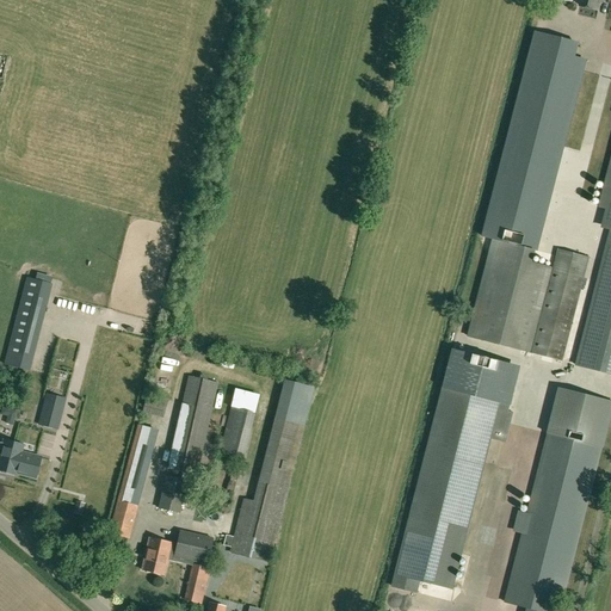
[(581,0),(580,7),(599,11),(602,1),(598,1),(598,0),(581,0)]
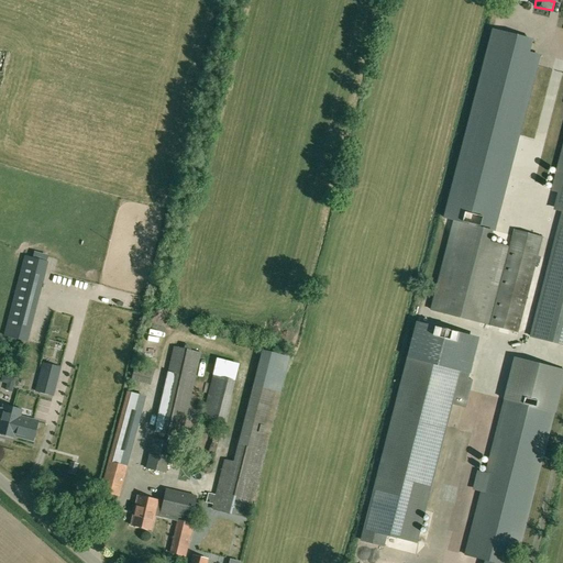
[(445,218),(455,221),(492,230),(494,231),(540,57),(530,55),(512,51),(517,36),(496,31),(445,218)]
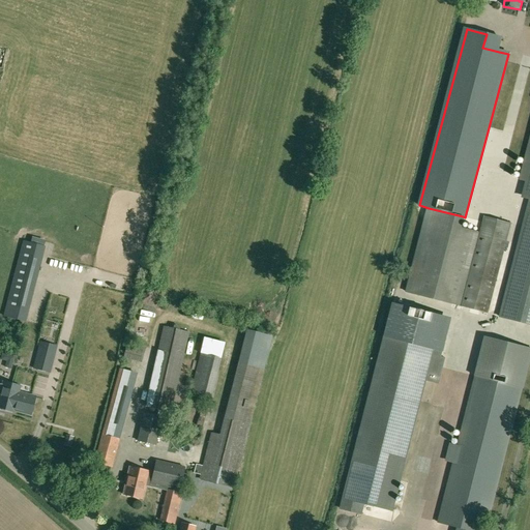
[(506,120),(513,122),(519,109),(512,106),(506,120)]
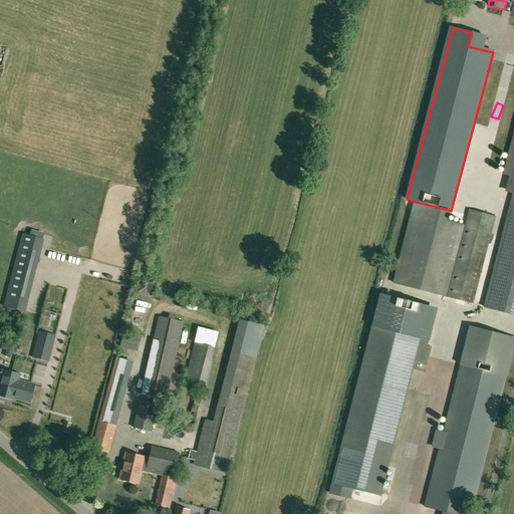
[(513,134),(504,174),(510,176),(513,176),(513,191),(513,194),(484,307),(513,314),(513,134)]
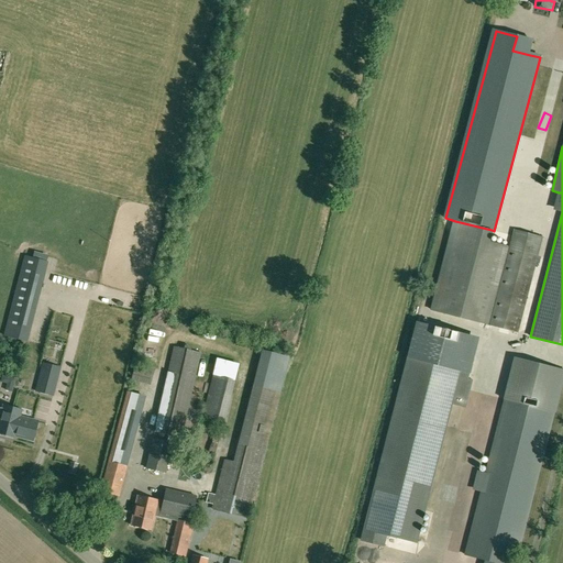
[(489,241),(492,230),(455,221),(432,310),(489,324),(509,246),(489,241)]
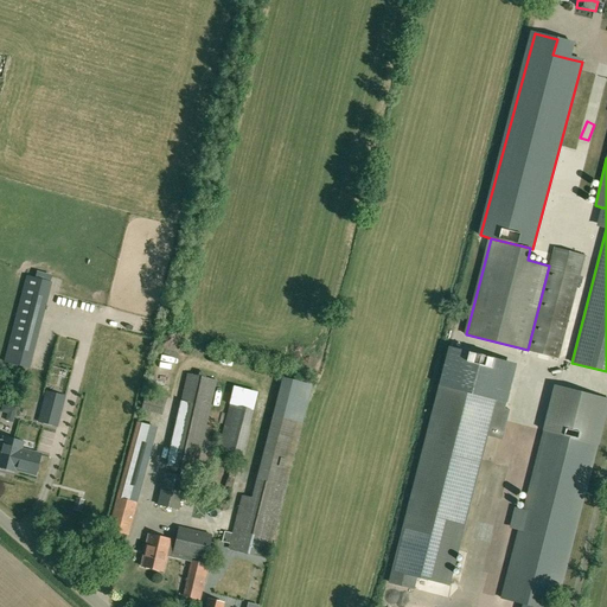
[(587,255),(555,246),(528,350),(560,359),(587,255)]
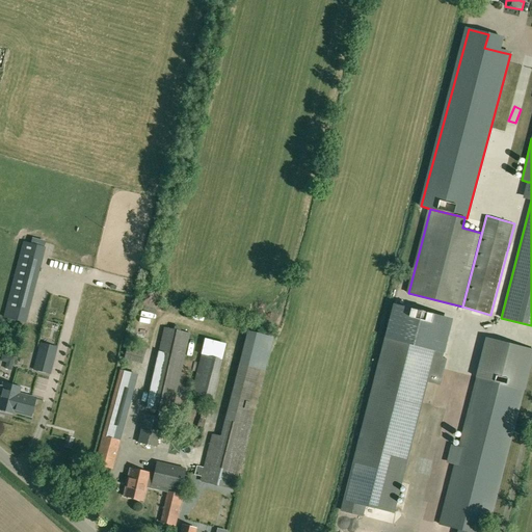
[(46,247),(24,242),(23,241),(3,317),(26,323),(46,247)]
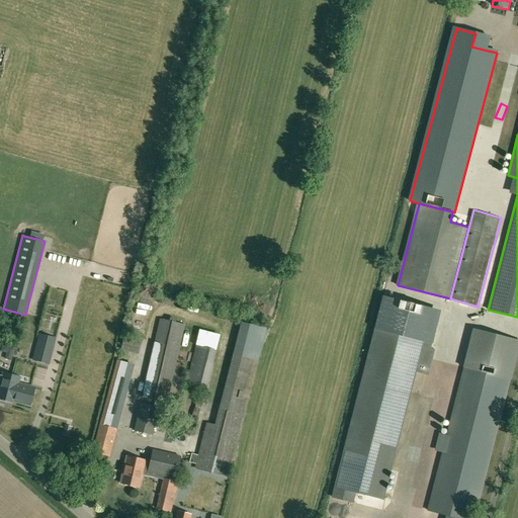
[(426,341),(433,343),(442,311),(383,295),(374,330),(426,341)]
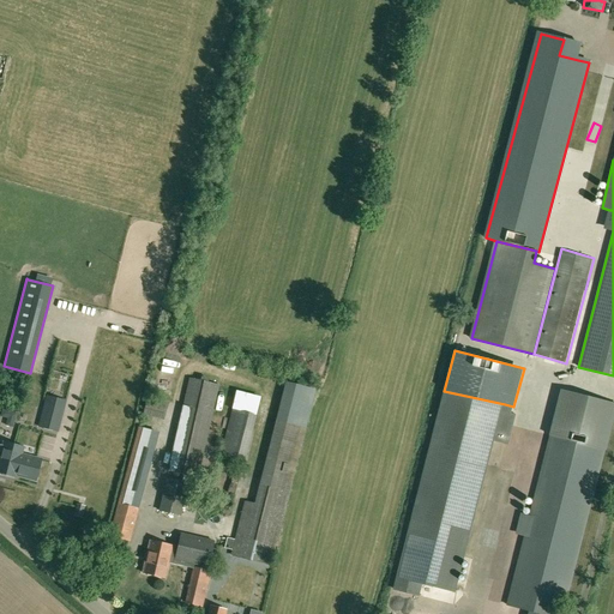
[(220,385),(190,378),(168,471),(208,481),(210,471),(200,469),(220,385)]
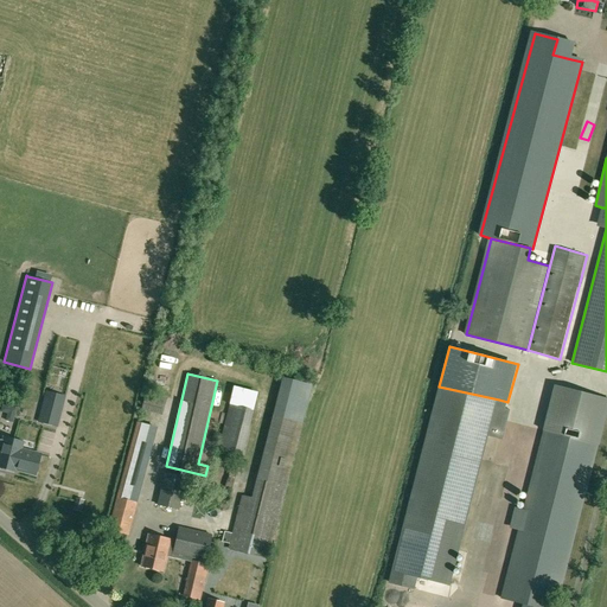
[(518,530),(500,600),(523,605),(537,606),(557,606),(606,414),(606,395),(556,383),(523,509),(516,508),(510,528),(518,530)]
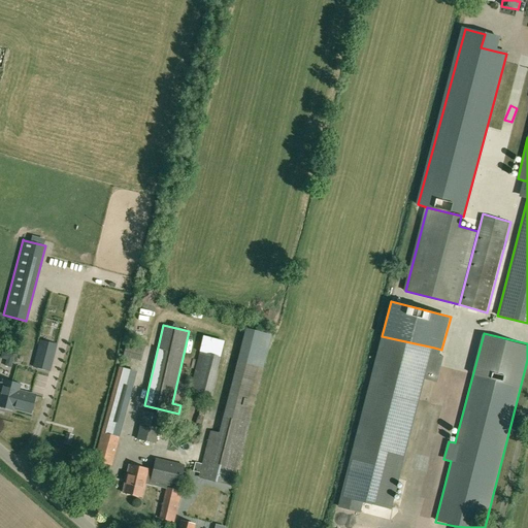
[(339,507),(361,513),(364,502),(392,509),(426,380),(437,383),(444,357),(432,354),(434,348),(382,336),(339,507)]
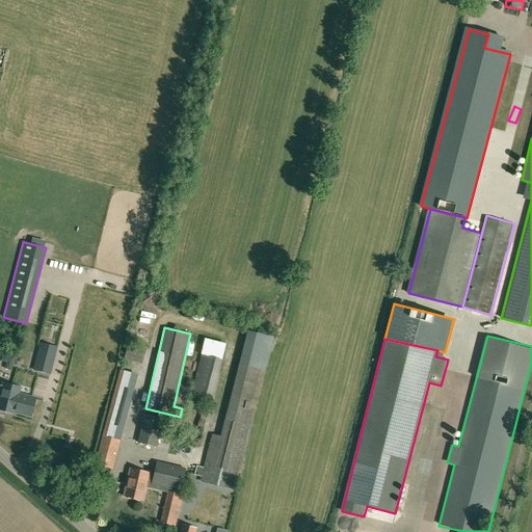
[(141,365),(147,347),(129,342),(124,358),(141,365)]
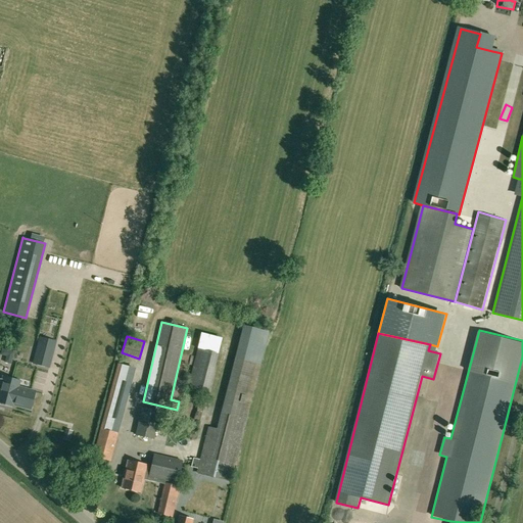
[(54,347),(38,343),(33,363),(49,368),(54,347)]
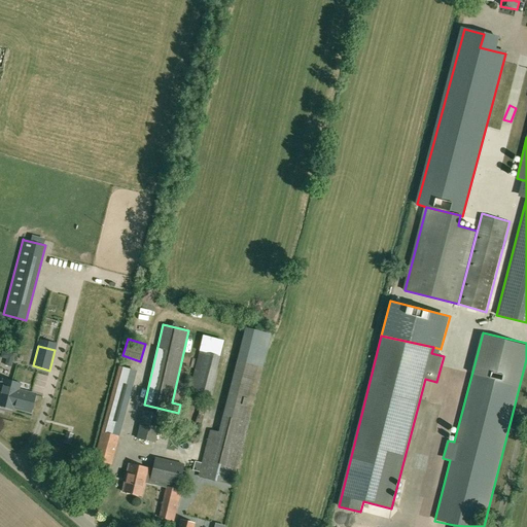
[(95,460),(111,464),(126,410),(129,411),(134,392),(131,392),(136,372),(119,367),(95,460)]
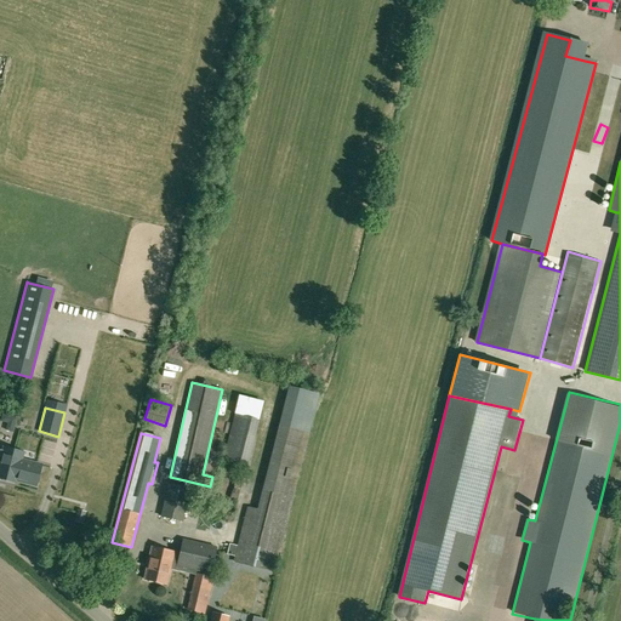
[(16,483),(16,480),(21,460),(23,453),(4,448),(4,451),(0,450),(0,478),(1,480),(5,482),(7,480),(16,483)]
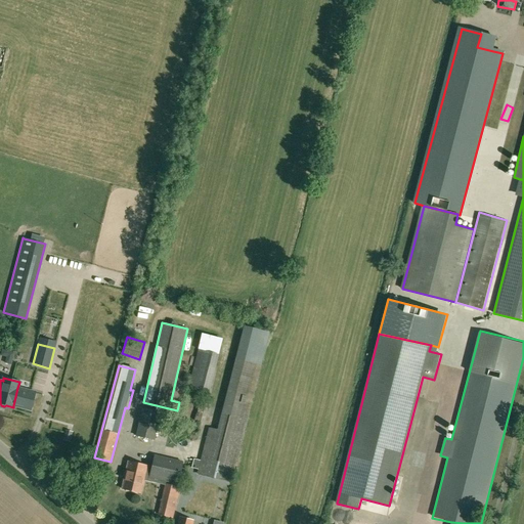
[(31,409),(35,392),(17,388),(13,405),(31,409)]
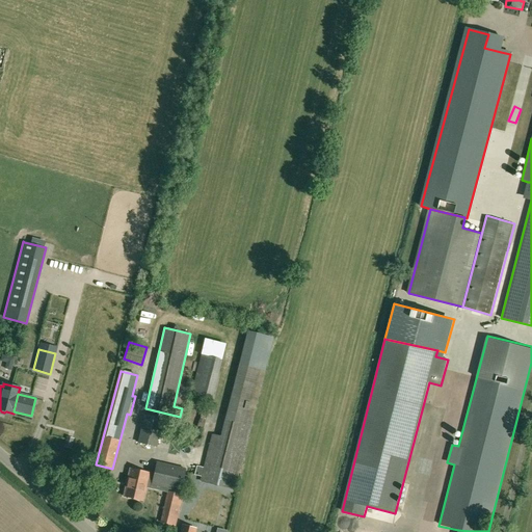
[(163,419),(143,415),(137,443),(157,447),(163,419)]
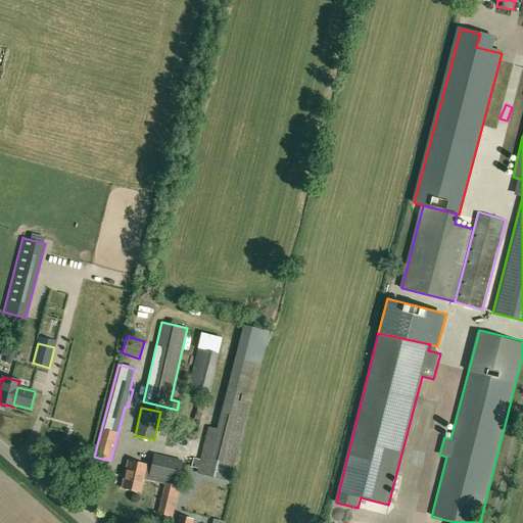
[(241,435),(209,428),(197,474),(230,482),(241,435)]
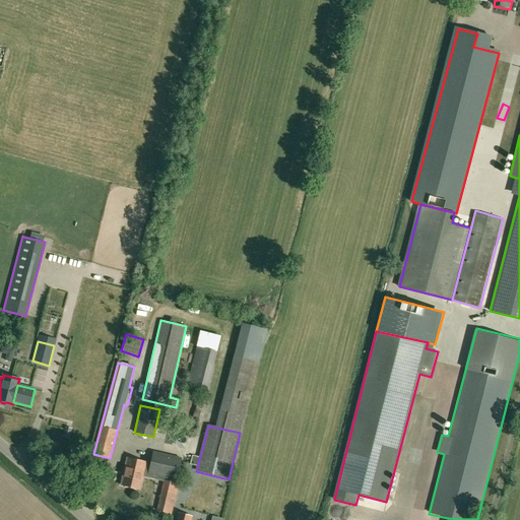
[(70,439),(73,429),(65,427),(62,437),(70,439)]
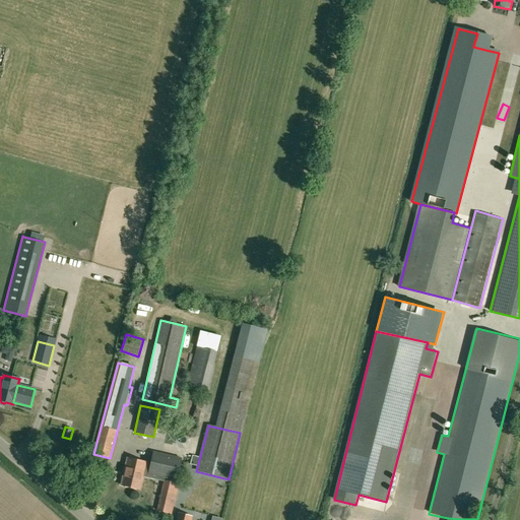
[(181,458),(153,452),(151,464),(146,462),(144,472),(176,479),(181,458)]
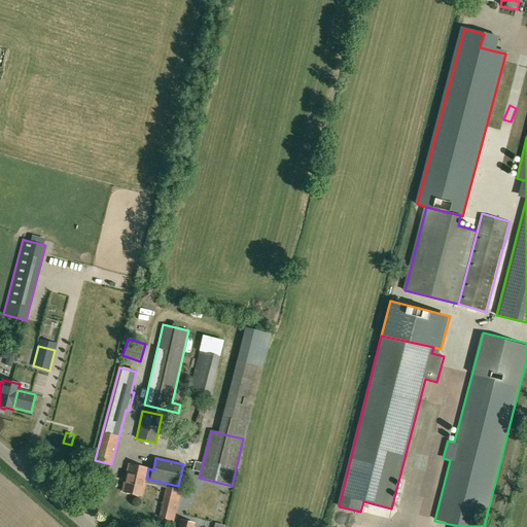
[(129,464),(123,491),(142,496),(146,479),(148,468),(129,464)]
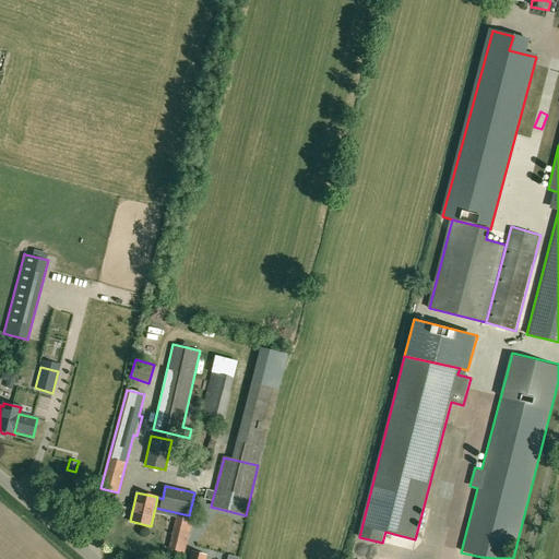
[(176,515),(169,548),(185,552),(192,520),(176,515)]
